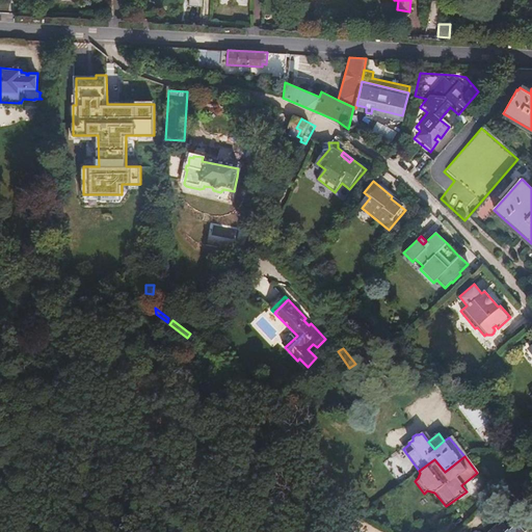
[(524,531),(531,526),(521,513),(511,513),(510,517),(510,522),(507,525),(505,523),(503,521),(499,524),(498,523),(487,531),(524,531)]
